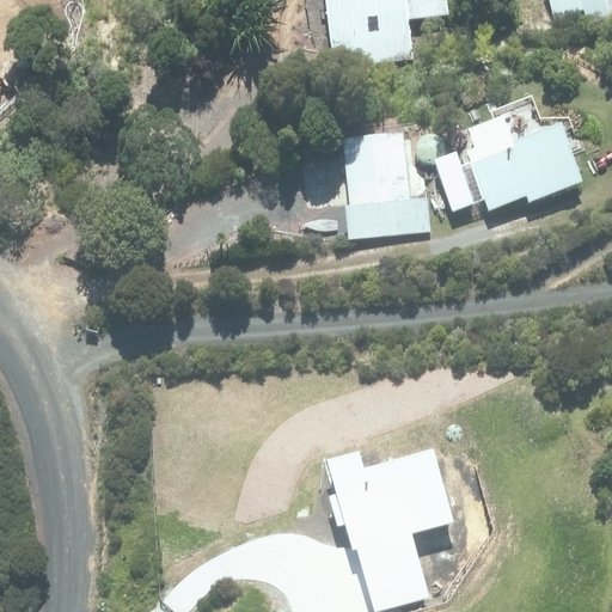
[(325,0),(334,71),(411,62),(408,25),(450,20),(447,0),(325,0)]
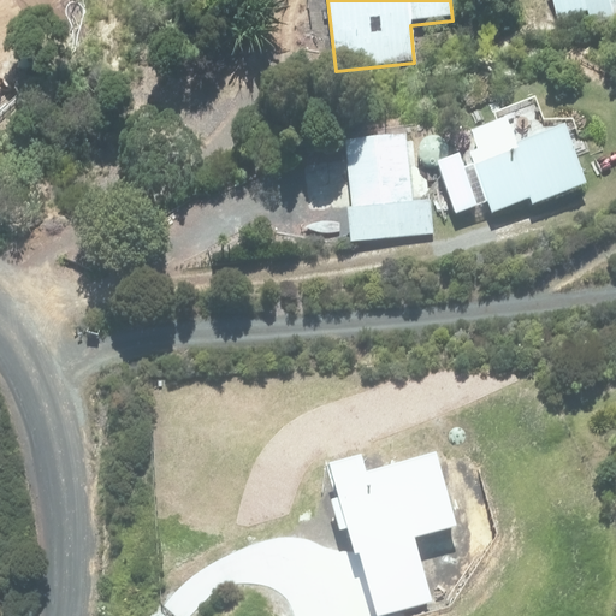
[(615,0),(552,0),(560,30),(615,16),(615,0)]
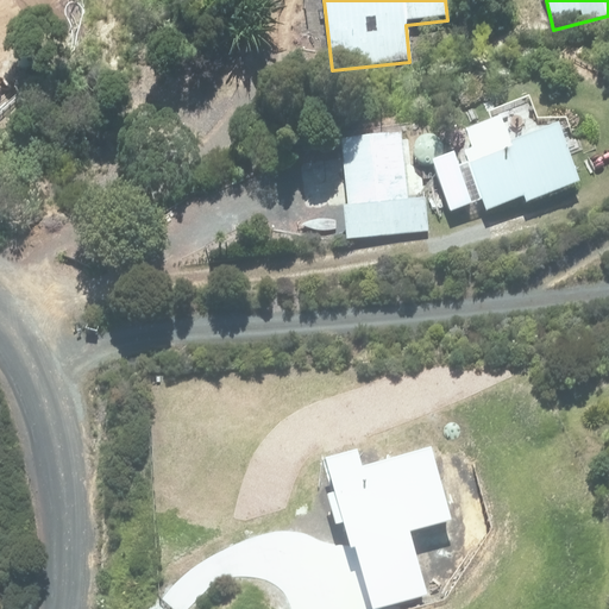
[(471,149),(462,154),(487,211),(527,194),(529,199),(577,179),(551,115),(509,133),(502,117),(464,132),(471,149)]
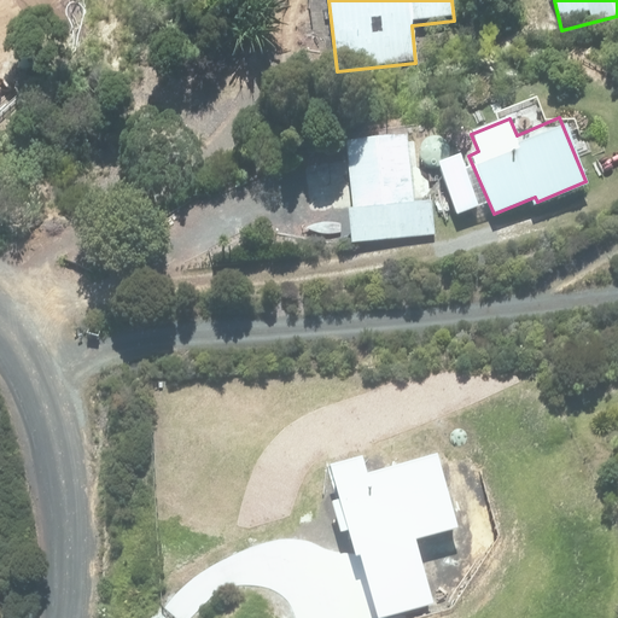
[(407,136),(343,143),(353,244),(432,237),(430,202),(414,203),(407,136)]
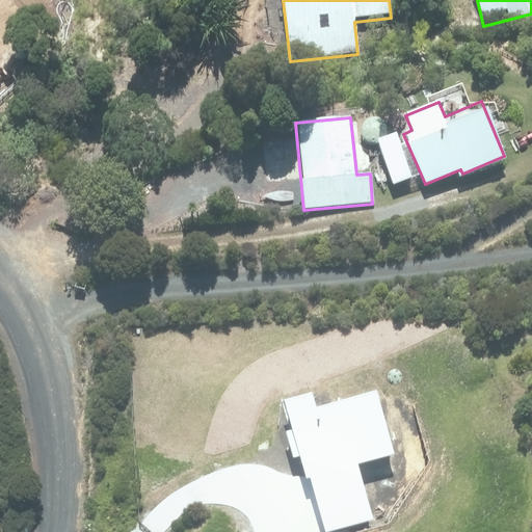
[(314,391),(284,400),(324,531),(373,516),(356,464),(394,454),(375,393),(320,410),(314,391)]
